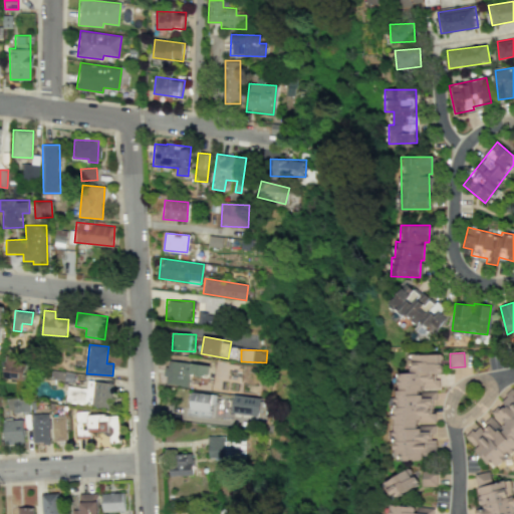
[(397,374),(401,389),(396,391),(395,444),(400,460),(423,460),(423,455),(436,455),(437,451),(431,434),(435,433),(435,425),(427,425),(418,428),(418,423),(435,423),(436,413),(434,413),(435,391),(440,389),(435,374),(442,371),(443,354),(408,353),(408,361),(411,372),(404,372),(397,374)]
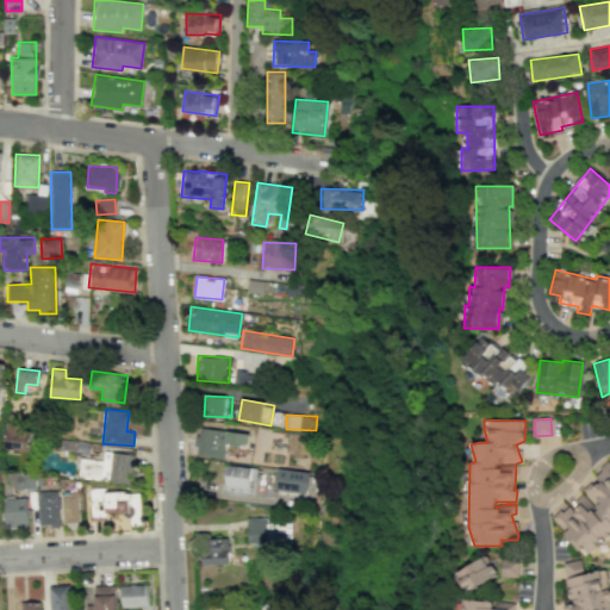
[(32,427),(7,425),(6,449),(31,450),(32,427)]
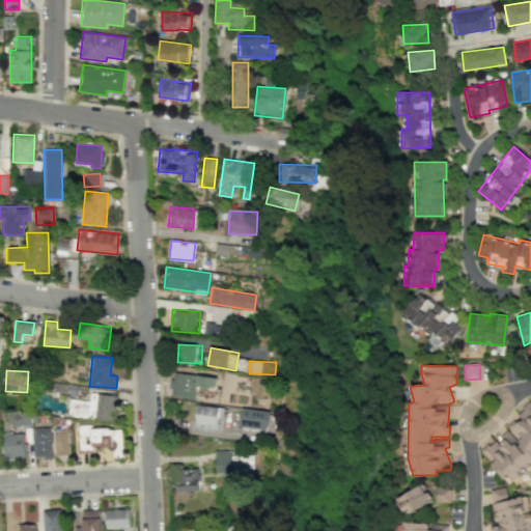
[(217,379),(173,371),(169,395),(195,399),(197,386),(215,389),(217,379)]
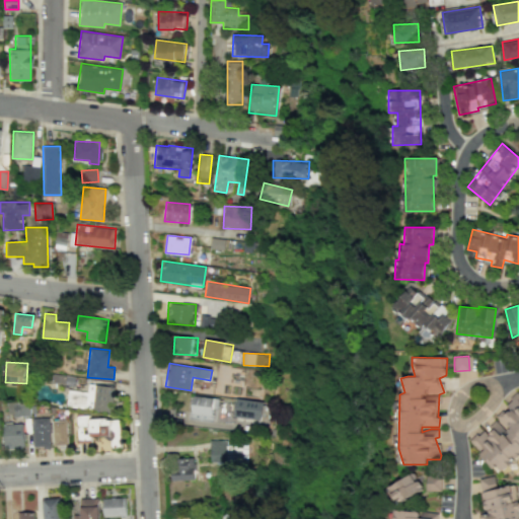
[(87,392),(68,390),(67,406),(112,412),(115,386),(88,383),(87,392)]
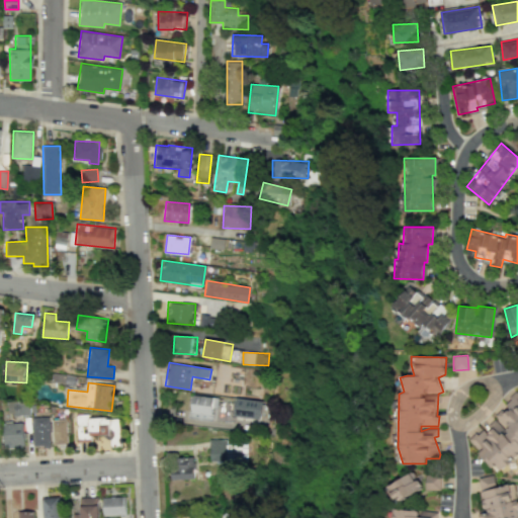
[(467,442),(501,472),(517,453),(517,393),(515,391),(504,404),(506,406),(495,418),(496,419),(484,432),(480,428),(467,442)]
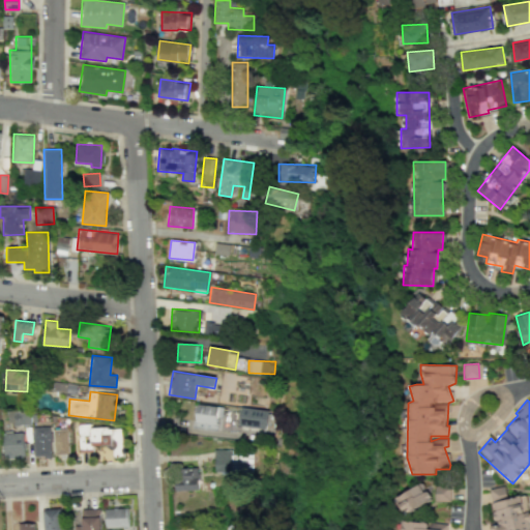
[(223,406),(197,405),(196,424),(222,425),(223,406)]
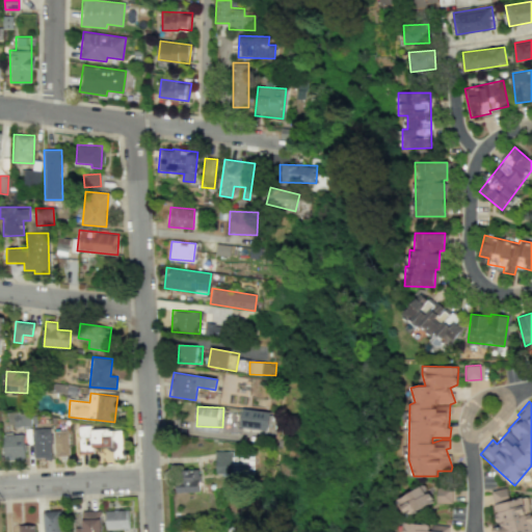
[(271,411),(242,408),(239,427),(268,431),(271,411)]
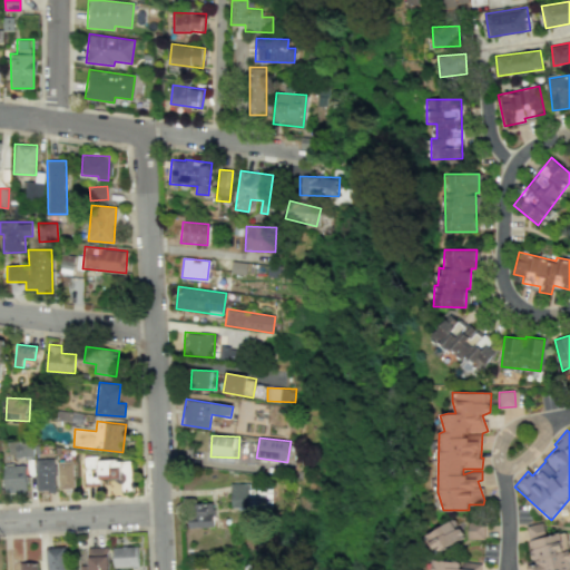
[(8,457),(33,455),(32,441),(8,442),(8,457)]
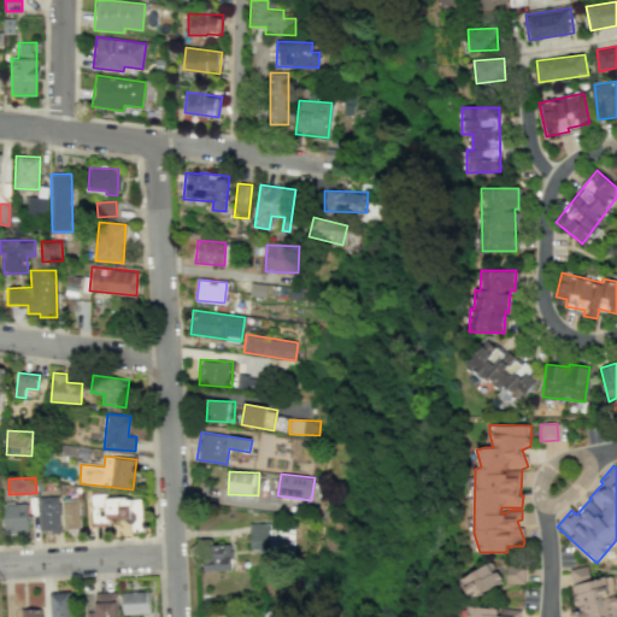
[(145,533),(144,498),(129,499),(129,497),(109,498),(109,493),(92,494),(93,526),(110,524),(110,519),(127,519),(133,523),(133,533),(145,533)]
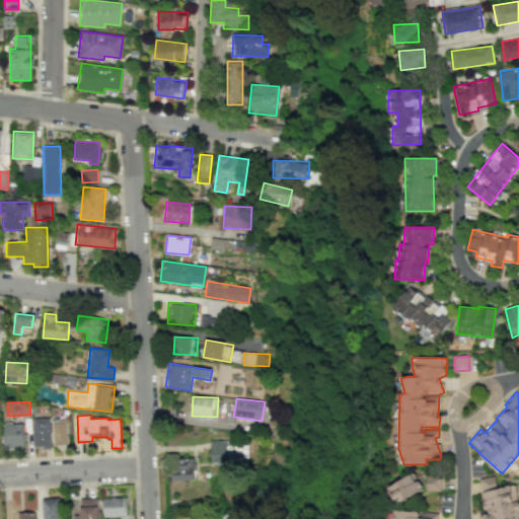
[(33,418),(34,447),(44,446),(44,449),(51,448),(50,418),(33,418)]
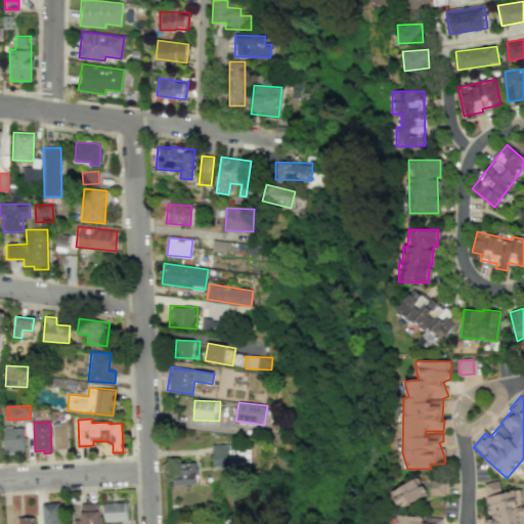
[(53,425),(55,450),(70,449),(69,424),(53,425)]
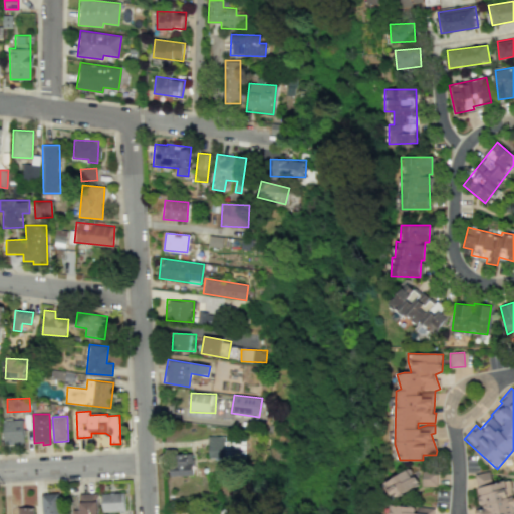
[(4,420),(6,445),(25,444),(24,419),(4,420)]
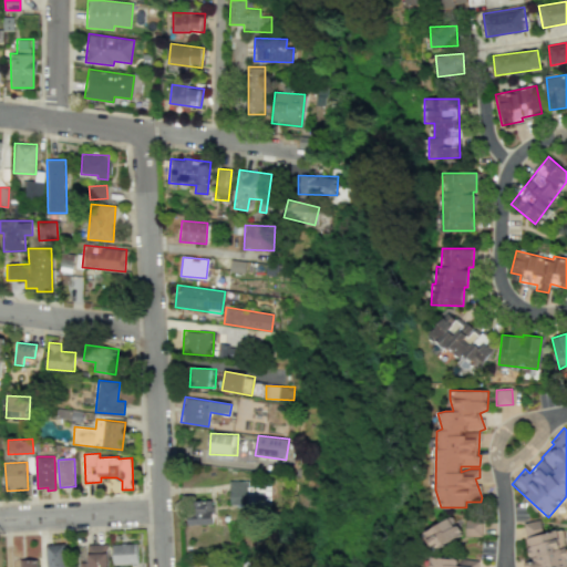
[(230,505),(267,504),(267,485),(248,485),(247,481),(229,481),(230,505)]
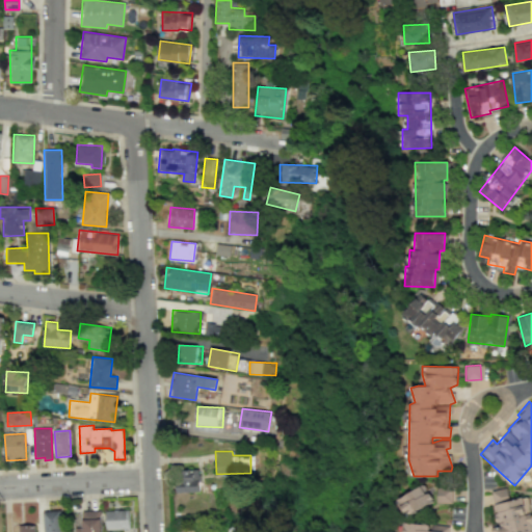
[(200,491),(200,470),(176,470),(177,491),(200,491)]
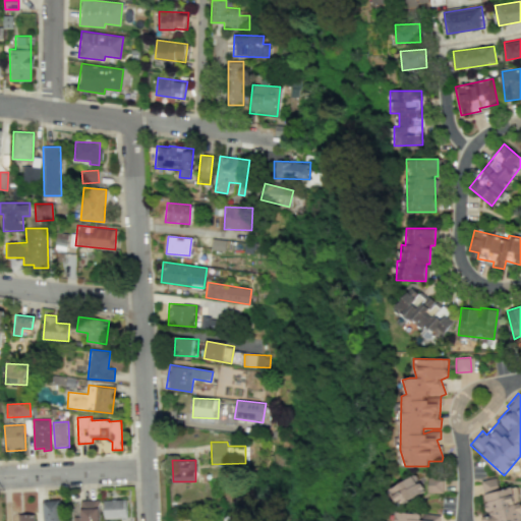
[(392,485),(398,503),(425,493),(418,475),(392,485)]
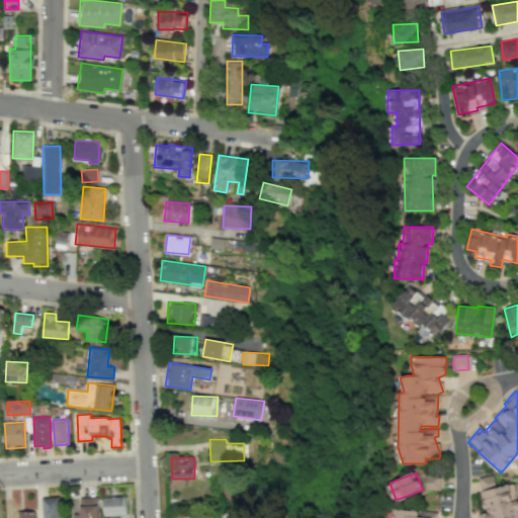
[(440,473),(425,475),(426,490),(441,490),(440,473)]
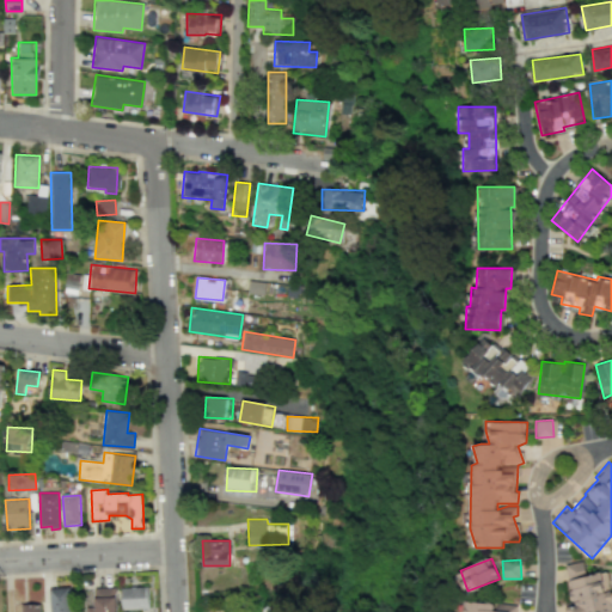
[(565,611),(611,611),(611,583),(609,570),(586,575),(582,561),(563,565),(573,604),(564,606),(565,611)]
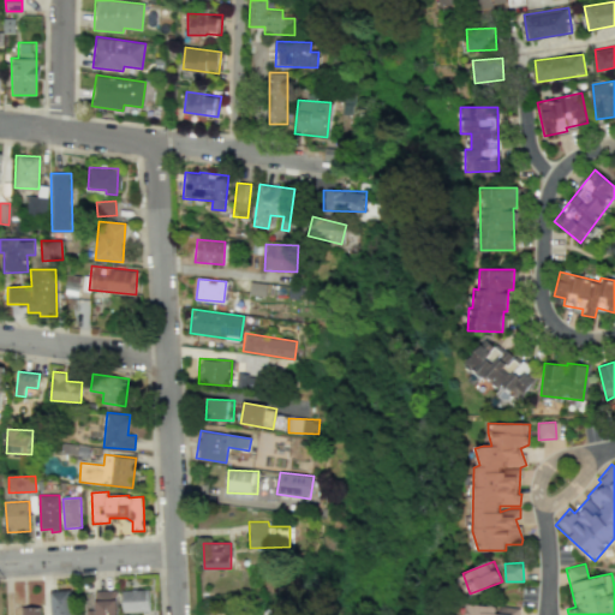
[(123,591),(124,614),(151,613),(150,590),(123,591)]
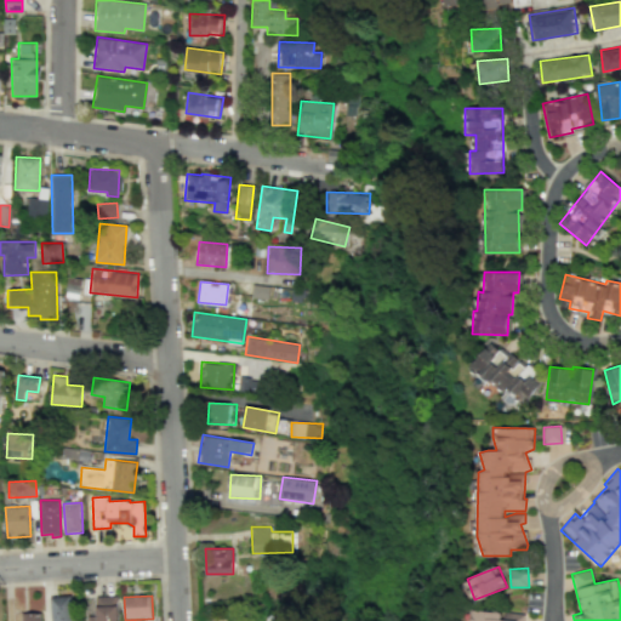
[(69,597),(70,620),(50,620),(49,598),(69,597)]
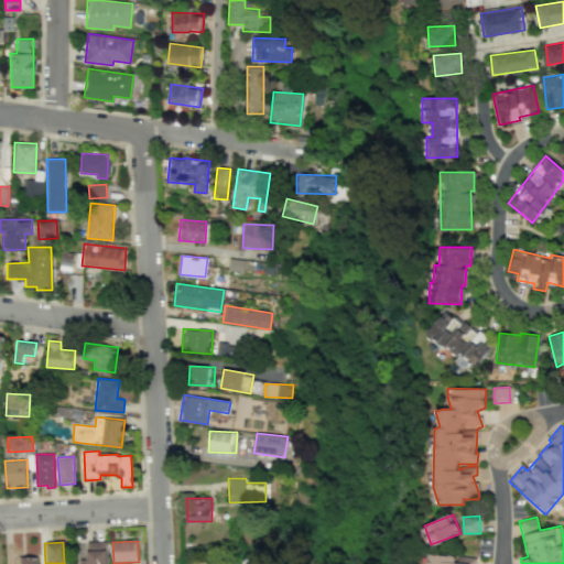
[(88,543),(89,560),(80,560),(80,563),(108,563),(107,542),(88,543)]
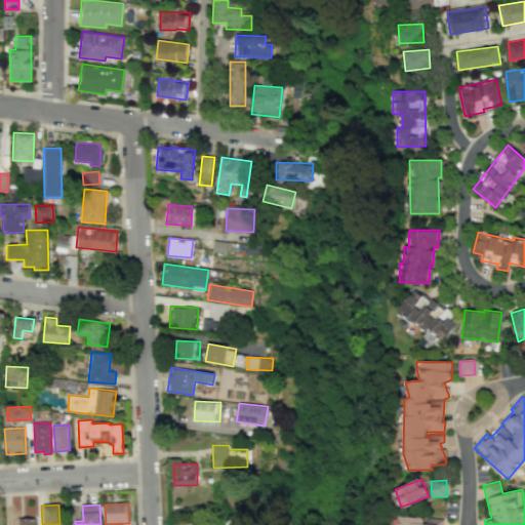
[(442,524),(443,519),(399,515),(398,524),(442,524)]
